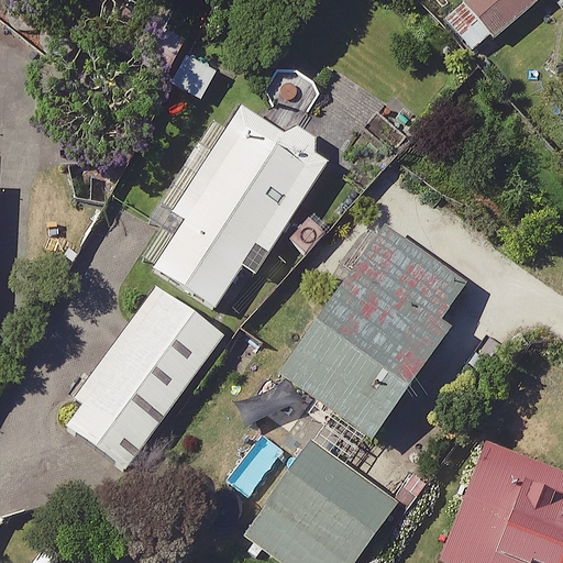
[(538,0),(464,0),(443,20),(477,57),(538,0)]
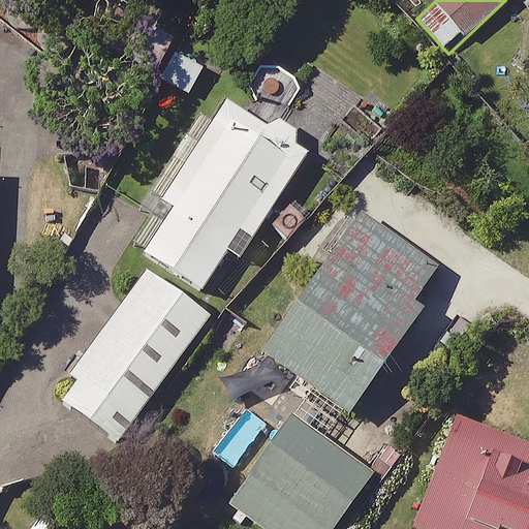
[(206,65),(177,48),(159,76),(188,94),(206,65)]
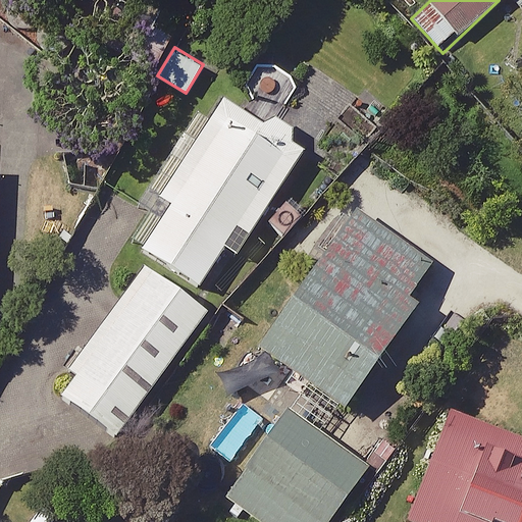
[(304,148),(221,95),(157,195),(169,202),(141,247),(200,284),(224,247),(236,254),(304,148)]
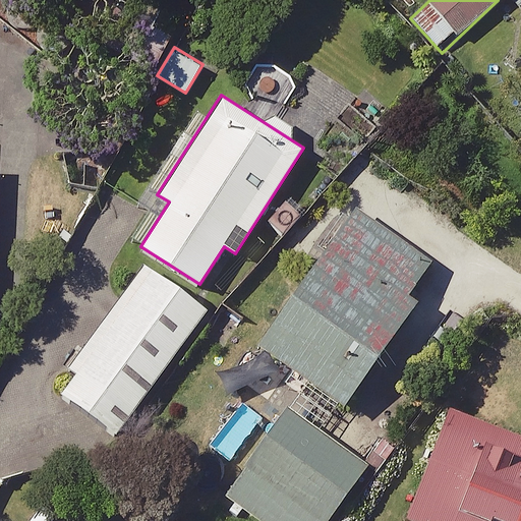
[(352,208),(254,341),(291,367),(284,378),(299,388),(290,400),(224,495),(262,520),(324,520),(364,465),(320,433),(353,386),(412,305),(403,299),(428,264),(352,208)]
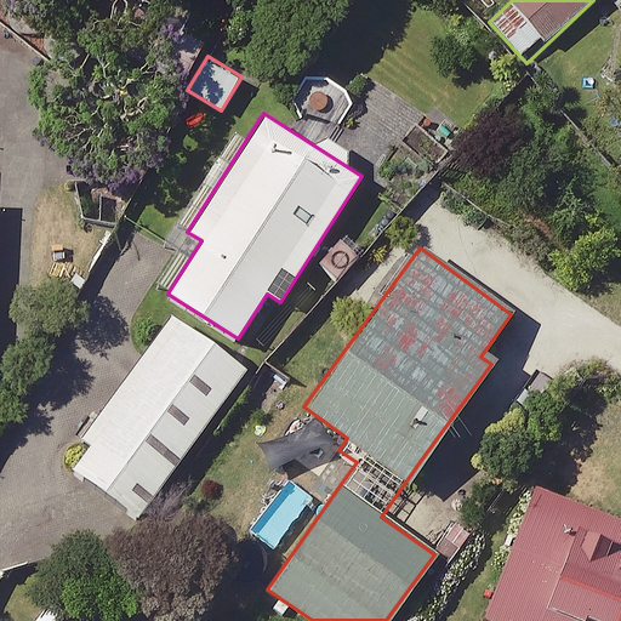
[(246,366),(172,314),(67,465),(141,517),(246,366)]
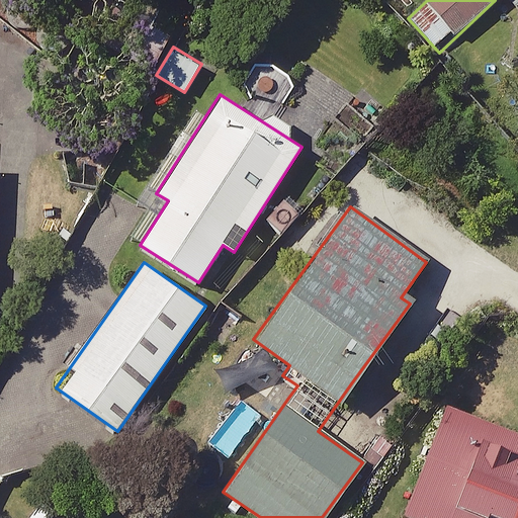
[(517,517),(517,431),(442,403),(401,513),(414,517),(517,517)]
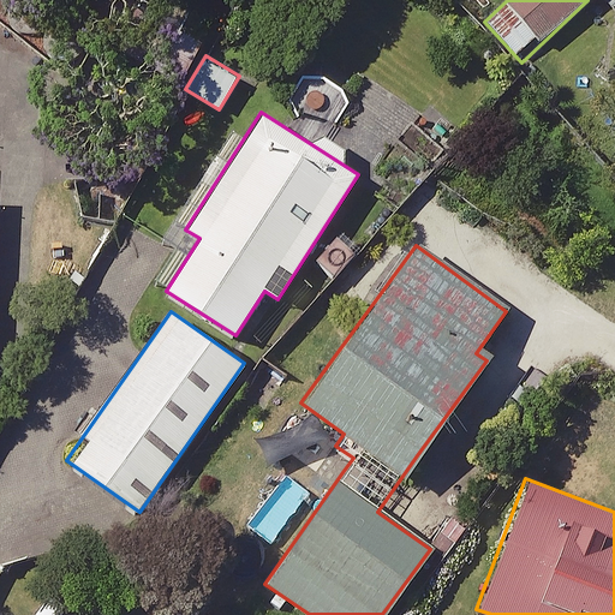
All buildings are outlined.
